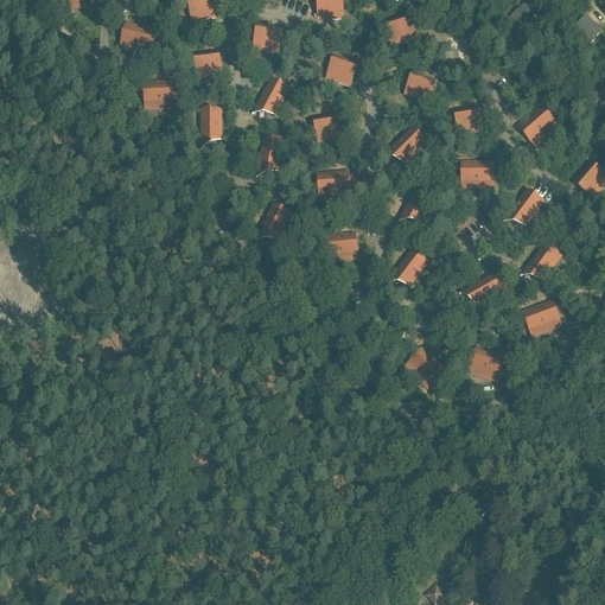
[(201,11),(202,17),(214,16),(211,0),(185,0),(189,13),(201,11)]
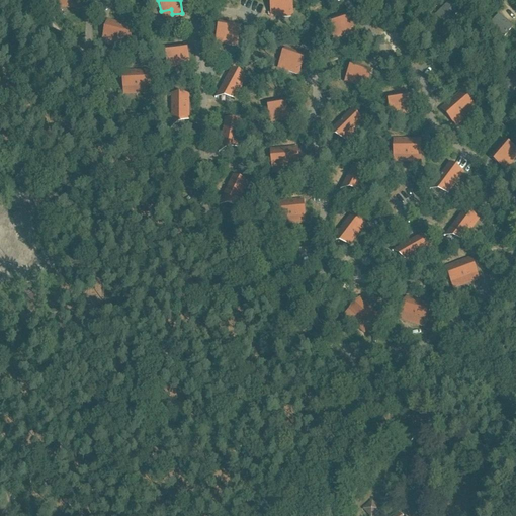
[(279,9),(280,14),(290,14),(289,0),(269,0),(270,9),(279,9)]
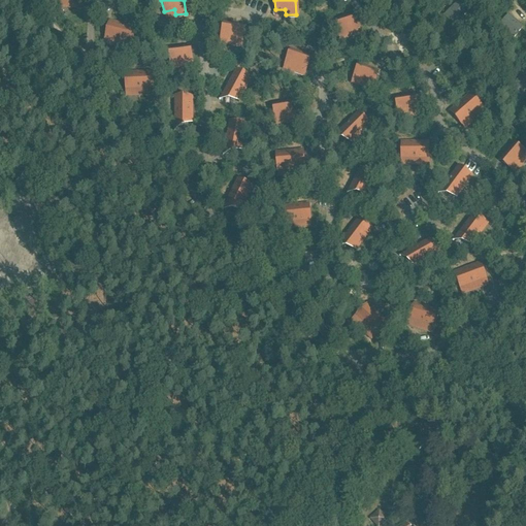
[(455,1),(441,14),(451,25),(465,11),(455,1)]
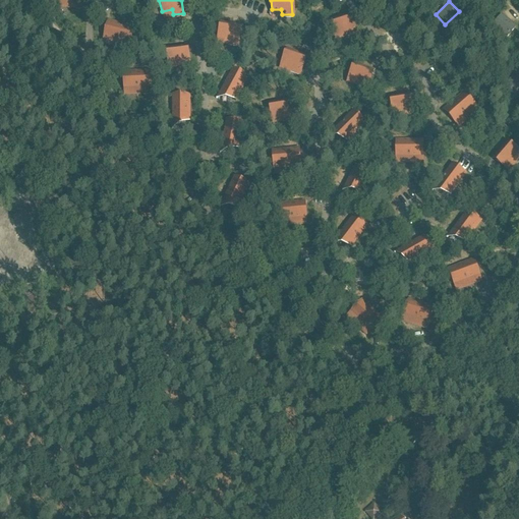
[(328,18),(333,33),(343,30),(345,34),(354,31),(348,12),(328,18)]
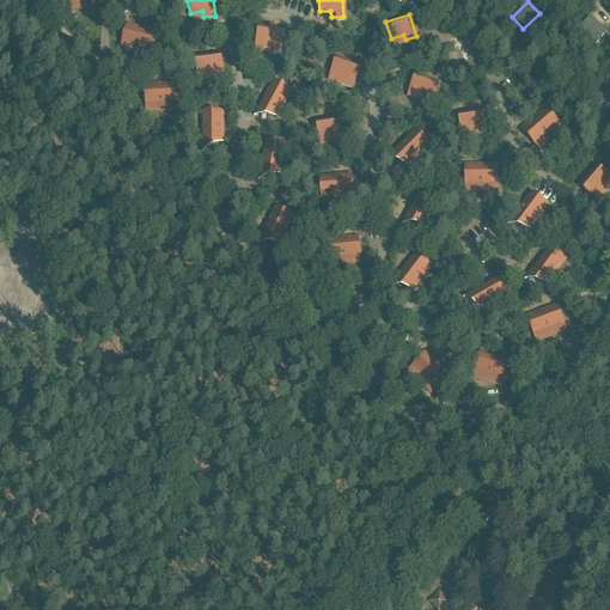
[(587,14),(577,28),(595,42),(604,29),(587,14)]
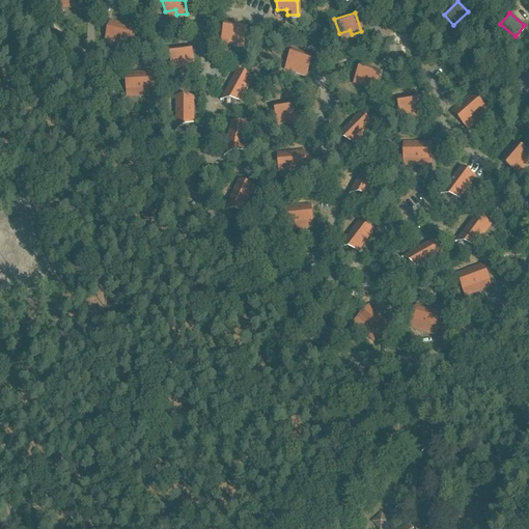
[(108,20),(104,37),(120,42),(119,47),(129,49),(134,27),(108,20)]
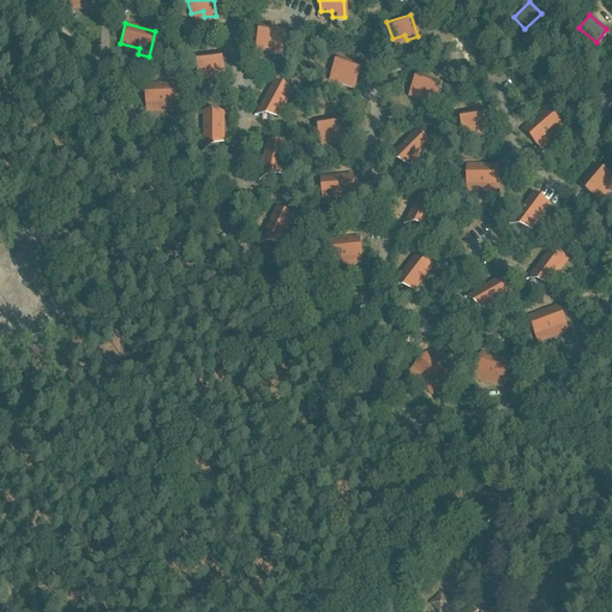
[(267,45),(265,51),(277,53),(282,29),(258,25),(255,42),(267,45)]
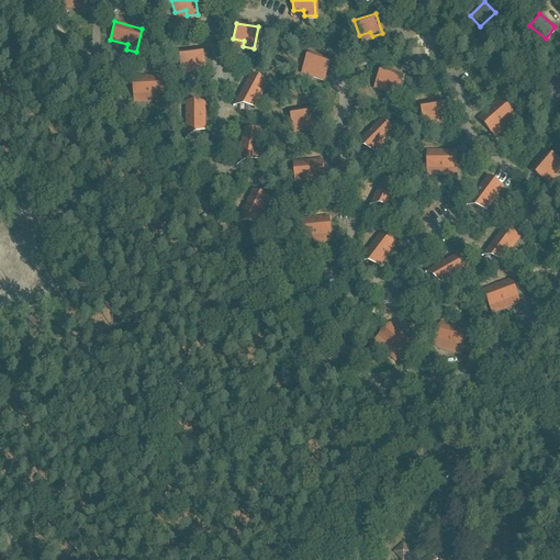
[(191,64),(191,70),(202,68),(200,47),(178,49),(180,66),(191,64)]
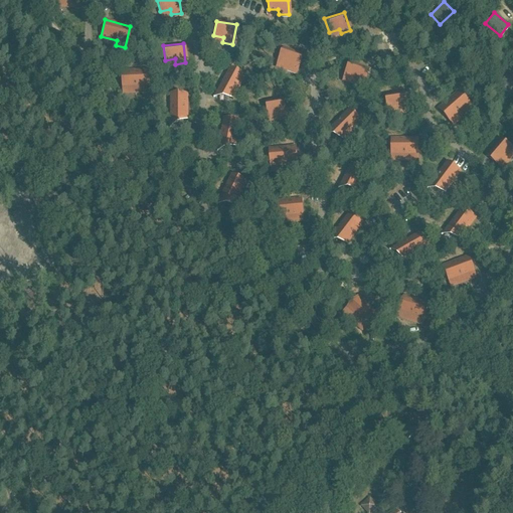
[(286,63),(285,68),(294,72),(301,53),(282,47),(277,60),(286,63)]
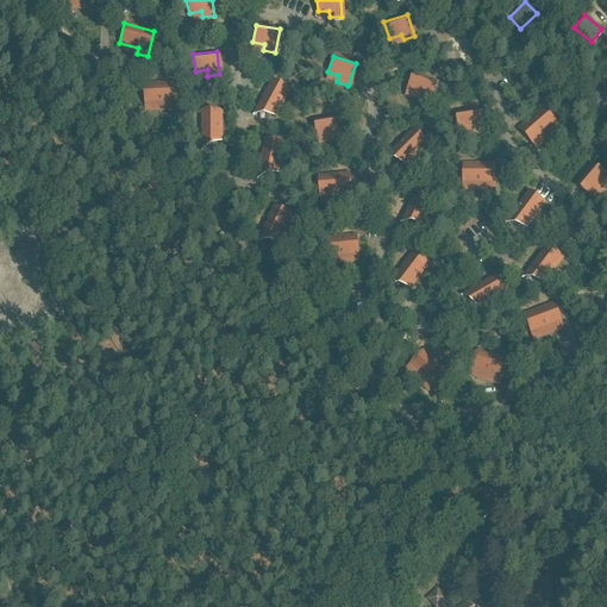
[(417,92),(414,98),(426,102),(435,80),(412,72),(406,88),(417,92)]
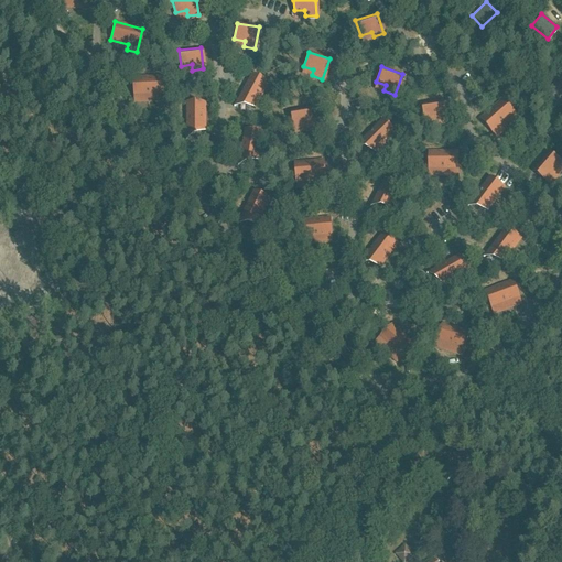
[(248,73),(235,98),(251,107),(265,82),(248,73)]
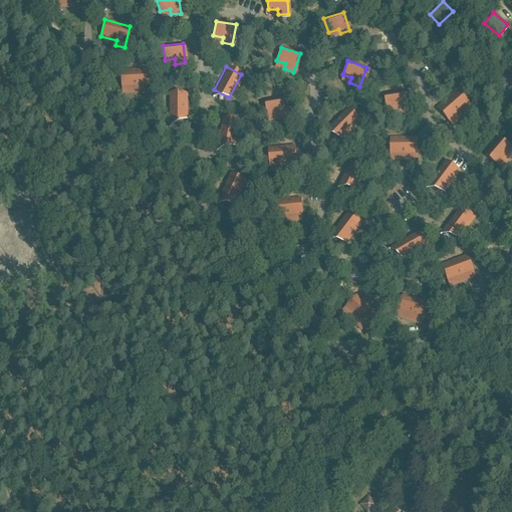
[(138,85),(138,91),(147,90),(146,68),(120,69),(121,86),(138,85)]
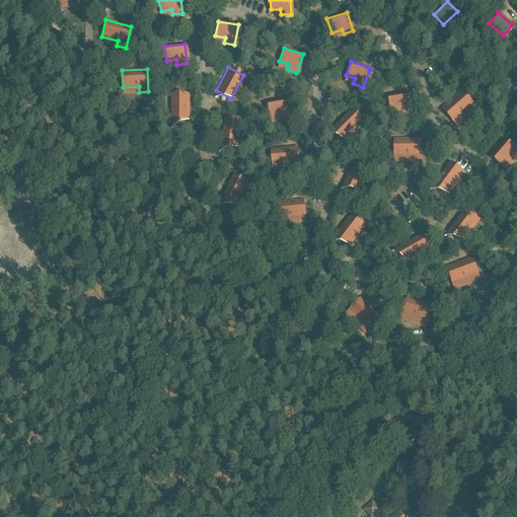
[(464,108),(468,113),(474,106),(460,90),(441,107),(452,120),(464,108)]
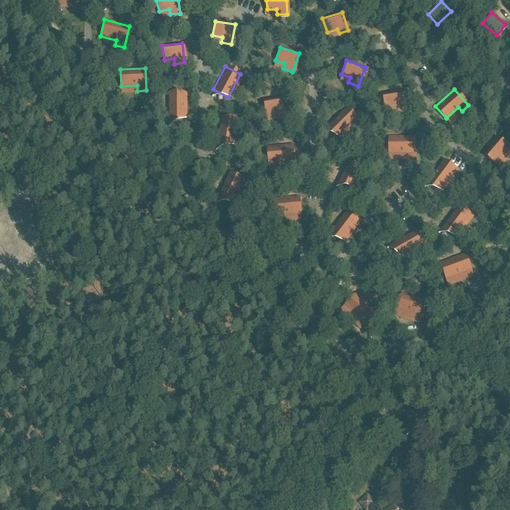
[(393,106),(394,111),(404,110),(401,90),(382,93),(384,107),(393,106)]
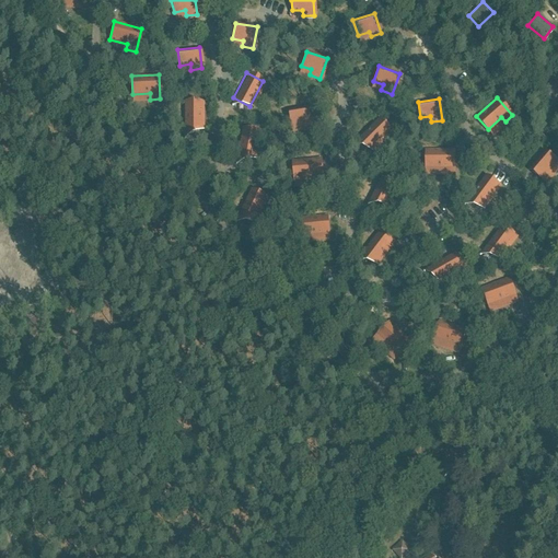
[(182,129),(199,129),(200,101),(182,101),(182,129)]
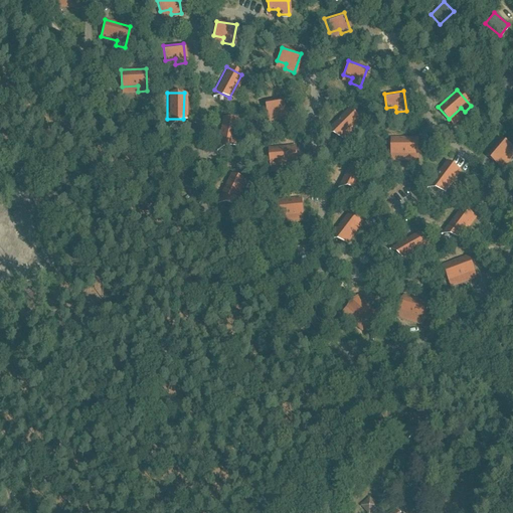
[(265,100),(267,115),(277,113),(277,118),(288,117),(285,97),(265,100)]
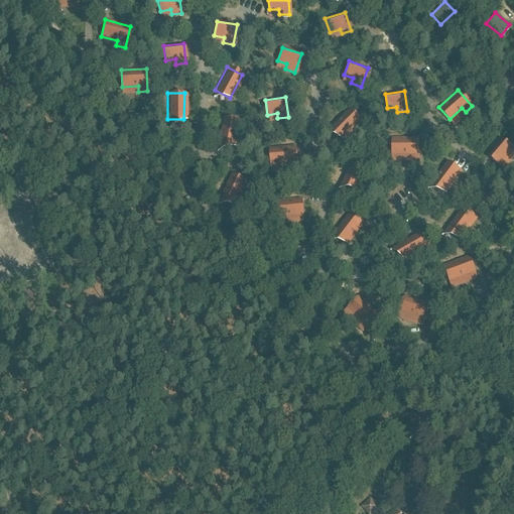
[(347,108),(329,126),(341,138),(359,120),(347,108)]
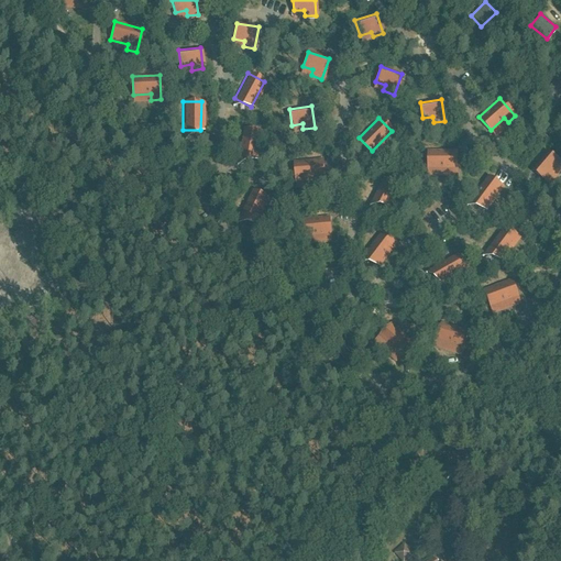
[(235,155),(254,158),(259,131),(241,128),(235,155)]
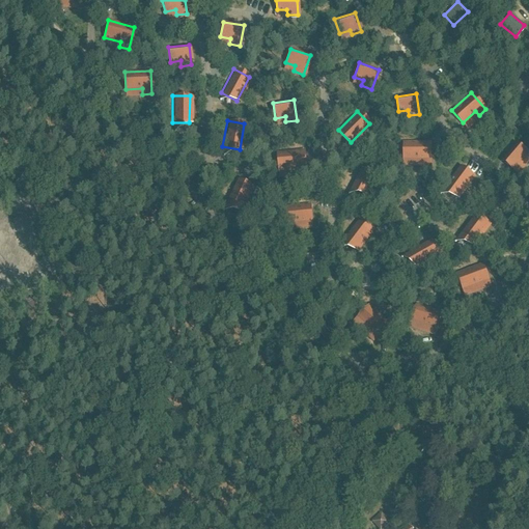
[(402,141),(402,159),(419,159),(419,164),(428,164),(428,141),(402,141)]
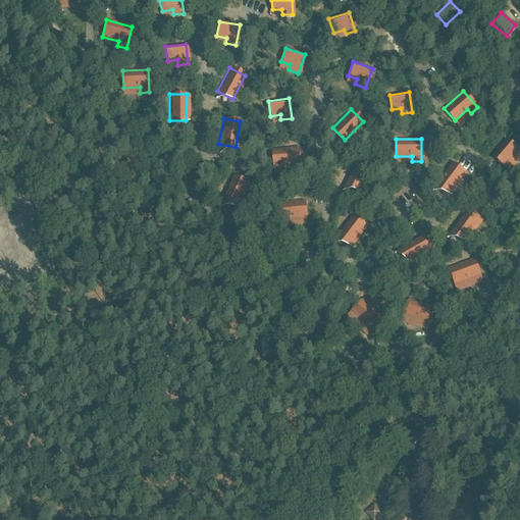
[(491,156),(503,166),(510,158),(514,161),(519,154),(519,152),(506,140),(491,156)]
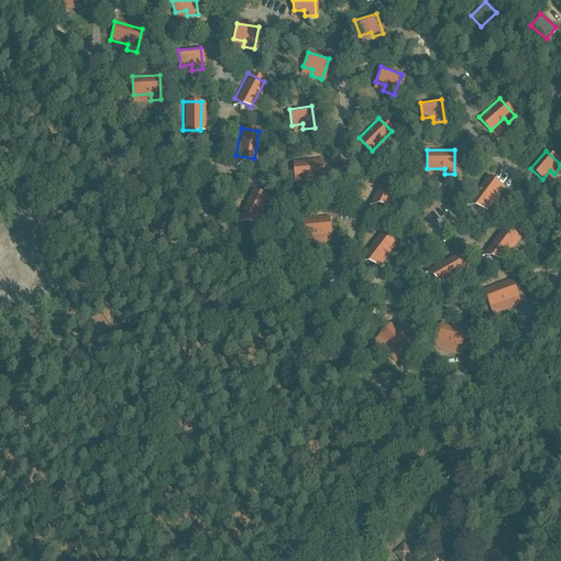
[(293,162),(295,179),(312,178),(314,184),(323,183),(320,158),(293,162)]
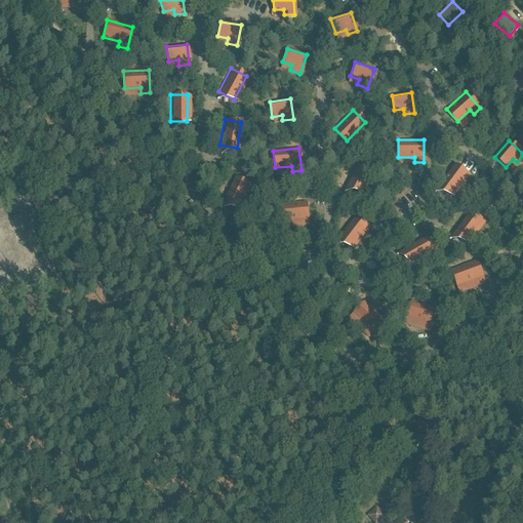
[(346,184),(361,191),(372,168),(358,160),(346,184)]
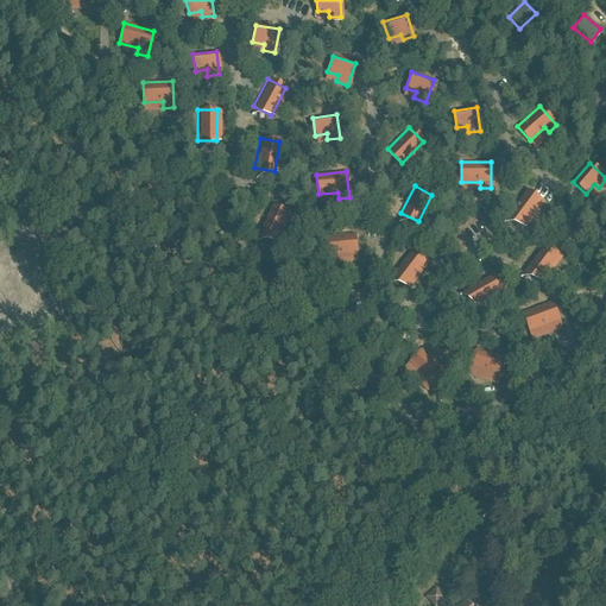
[(506,213),(522,225),(540,201),(524,189),(506,213)]
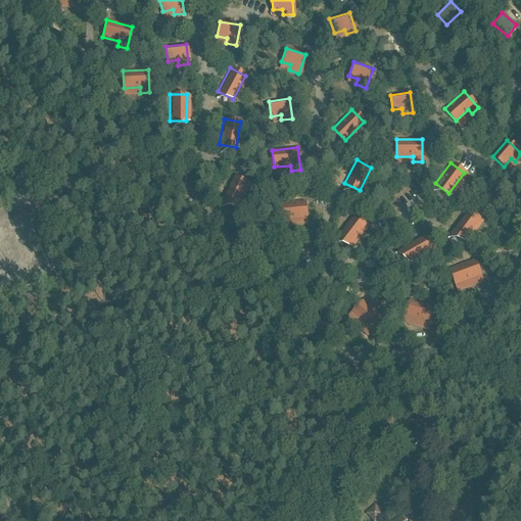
[(232,176),(221,199),(236,206),(247,183),(232,176)]
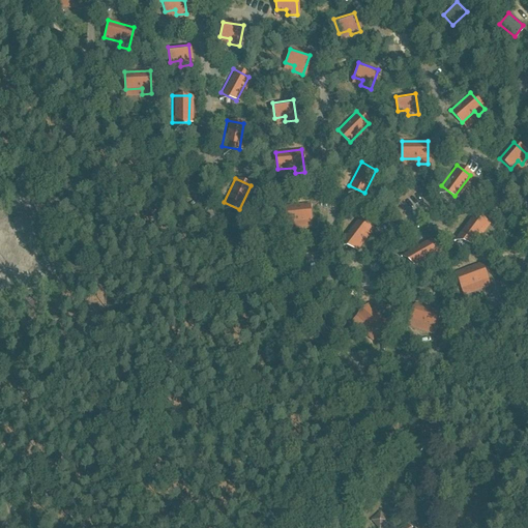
[(282,205),(284,223),(300,221),(300,227),(310,226),(308,203),(282,205)]
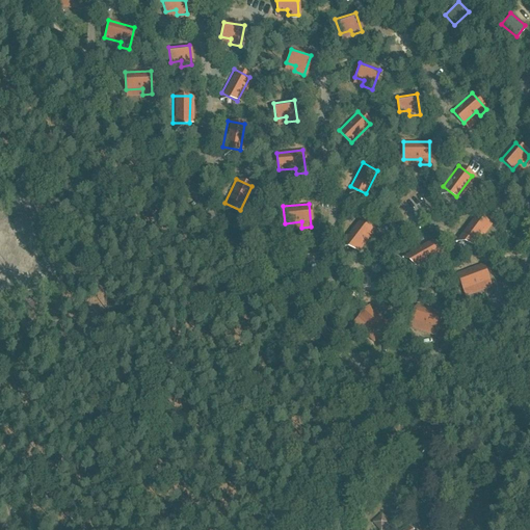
[(458,235),(472,245),(488,223),(474,214),(458,235)]
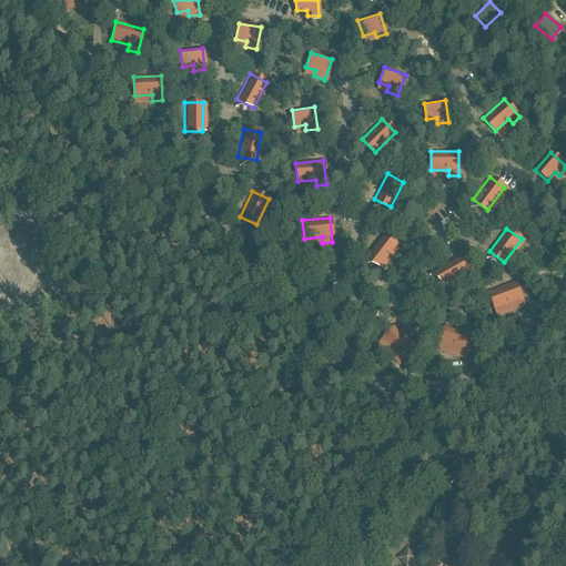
[(364,255),(380,268),(396,244),(382,233),(364,255)]
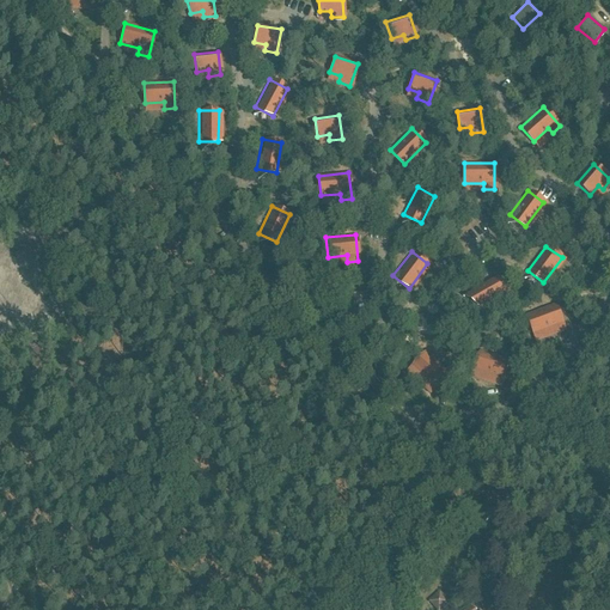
[(494,276),(468,291),(477,309),(504,293),(494,276)]
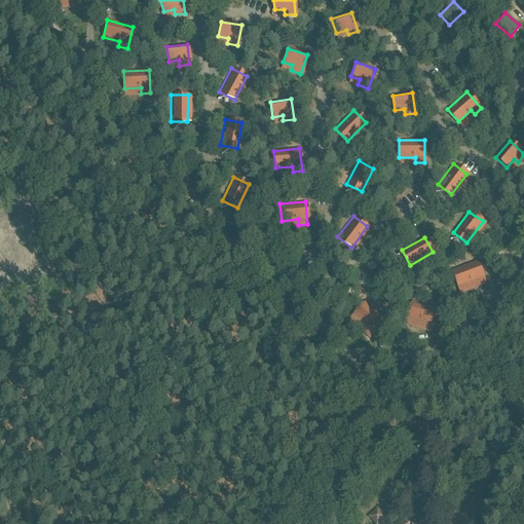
[(474,281),(476,286),(484,283),(477,261),(452,270),(457,287),(474,281)]
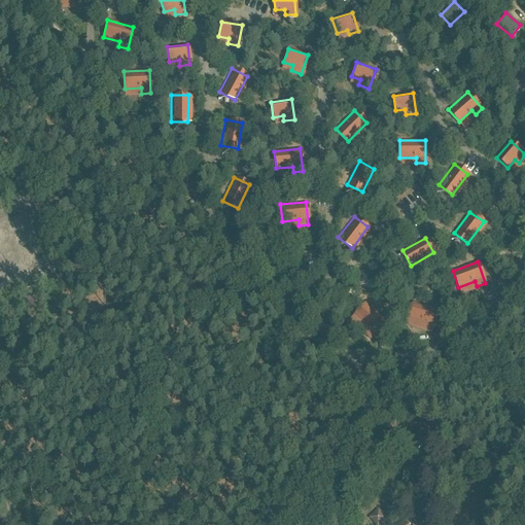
[(412,302),(406,318),(422,323),(420,328),(429,331),(436,310),(412,302)]
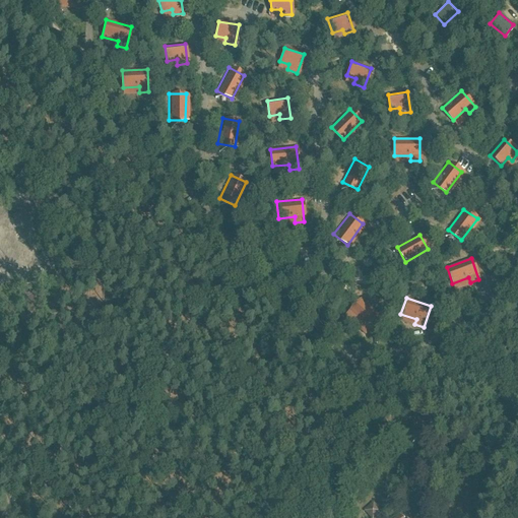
[(360,322),(357,327),(363,333),(378,316),(359,299),(347,311),(360,322)]
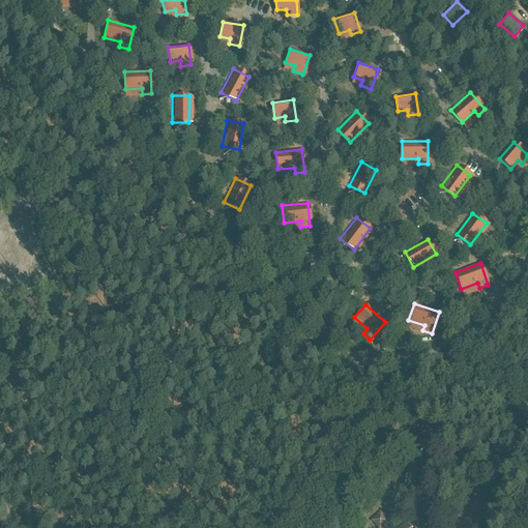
[(371,520),(378,527),(386,519),(378,511),(371,520)]
